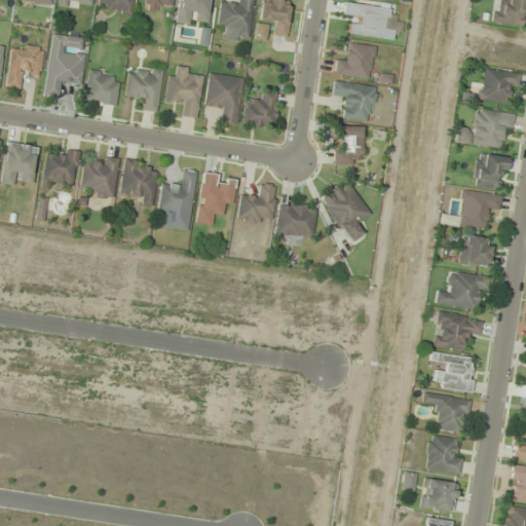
[(177,0),(175,21),(207,25),(210,0),(177,0)]
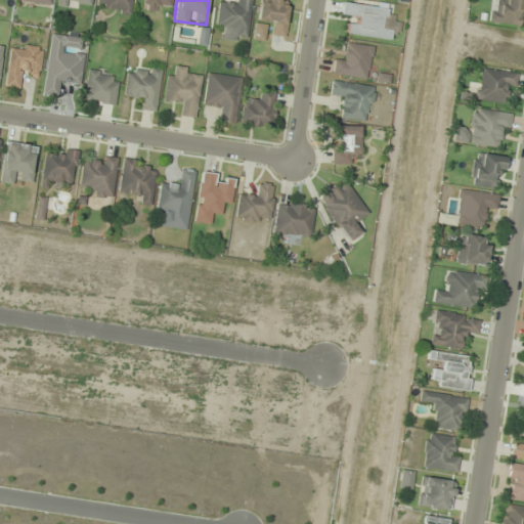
[(247,42),(252,0),(237,0),(237,2),(222,0),(218,0),(216,26),(224,28),(223,39),(247,42)]
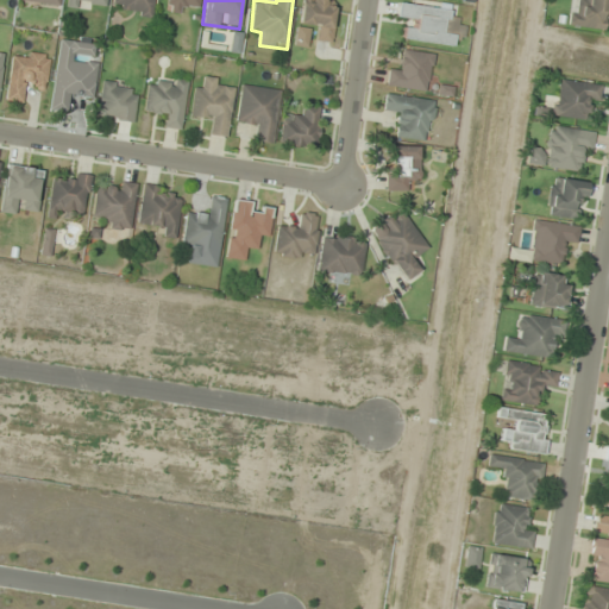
[(332,42),(334,0),(301,0),(297,45),(307,45),(308,26),(316,27),(315,41),(332,42)]
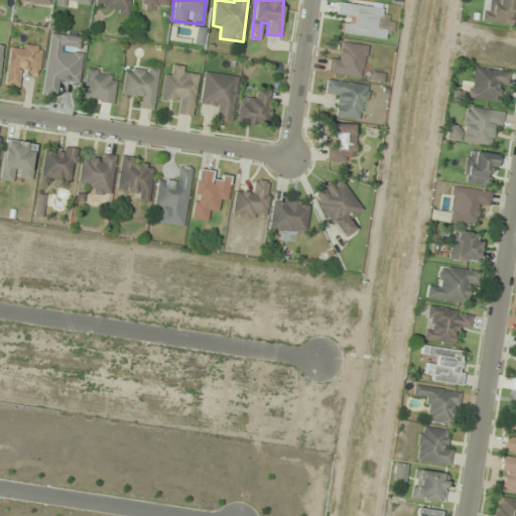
[(512,26),(515,5),(515,0),(488,0),(484,20),(512,26)]
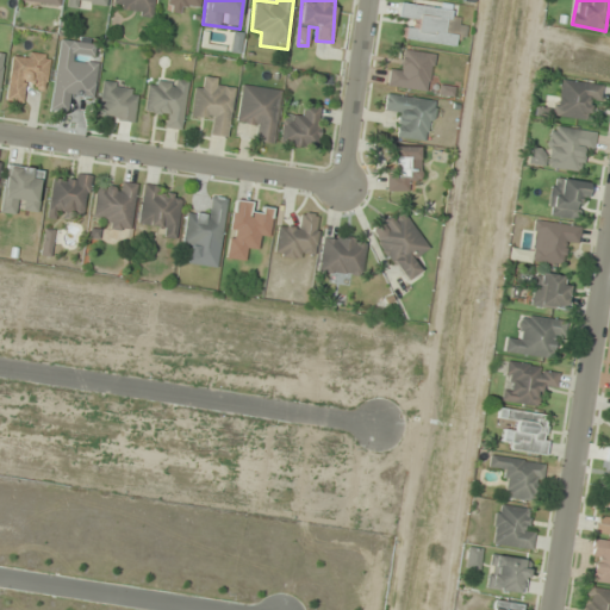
[(460,47),(462,22),(452,20),(453,8),(399,2),(398,17),(408,18),(405,39),(460,47)]
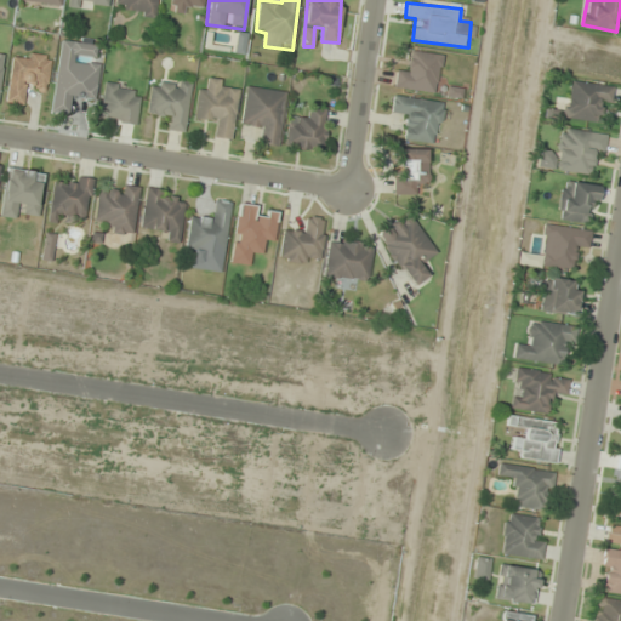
[(50,113),(70,115),(73,100),(96,102),(101,62),(95,62),(97,44),(60,40),(50,113)]
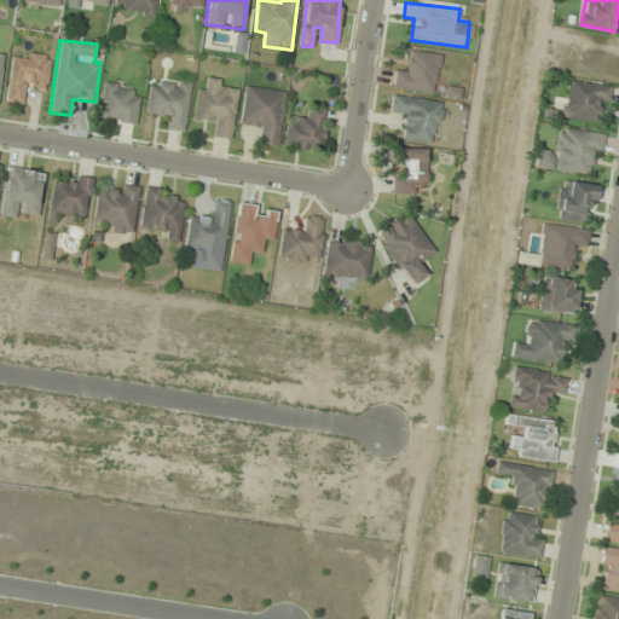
[(393,87),(434,93),(440,55),(410,50),(406,73),(395,71),(393,87)]
